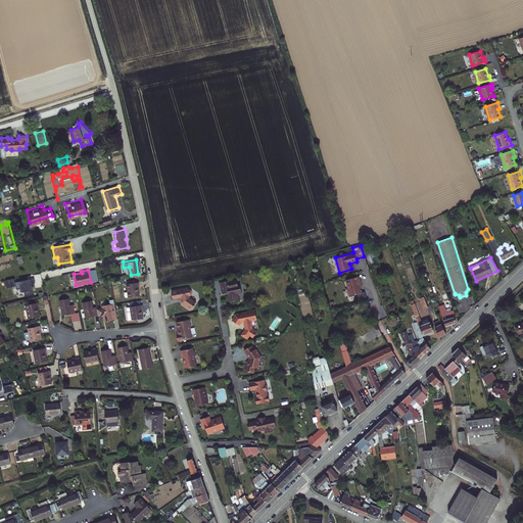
[(360,276),(345,280),(349,296),(362,292),(359,284),(362,283),(360,276)]
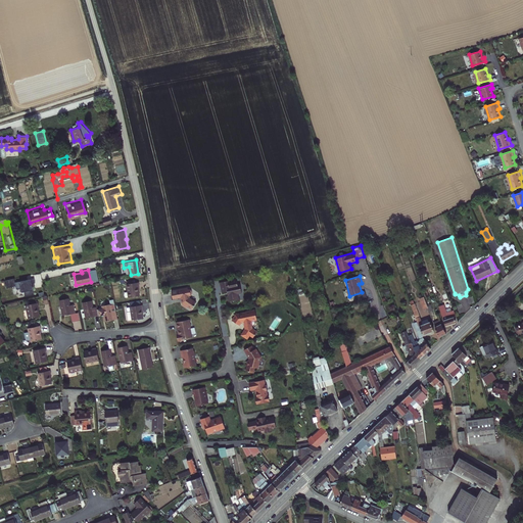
[(35,278),(15,282),(17,288),(21,287),(22,291),(25,291),(26,295),(35,294),(33,283),(36,282),(35,278)]
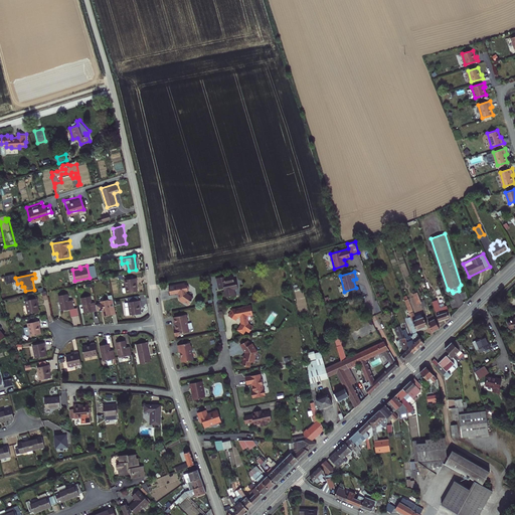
[(233,289),(237,288),(236,279),(233,279),(232,275),(226,276),(226,275),(216,277),(218,287),(223,286),(224,290),(223,290),(224,296),(228,296),(229,296),(230,296),(230,295),(234,294),(233,289)]
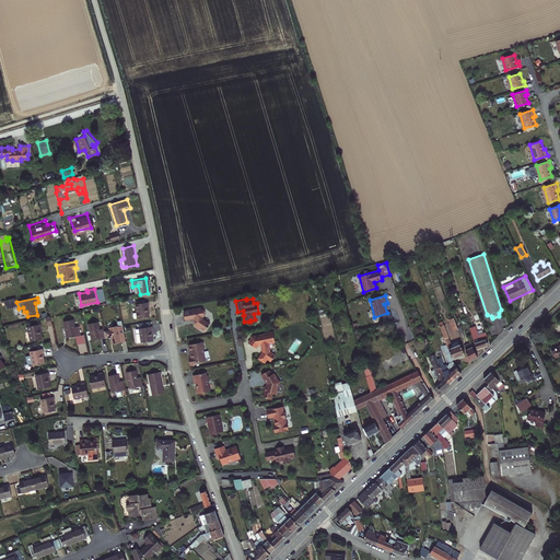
[(136,303),(138,317),(150,315),(148,305),(150,305),(149,301),(136,303)]
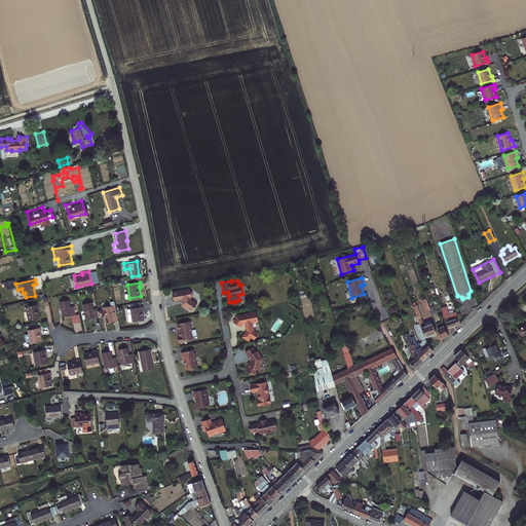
[(195,305),(197,302),(191,298),(191,296),(192,295),(193,294),(193,293),(193,292),(192,291),(191,290),(189,290),(189,289),(173,293),(175,301),(183,299),(184,305),(186,304),(184,306),(188,309),(189,309),(191,311),(194,307),(195,307),(196,306),(195,305)]
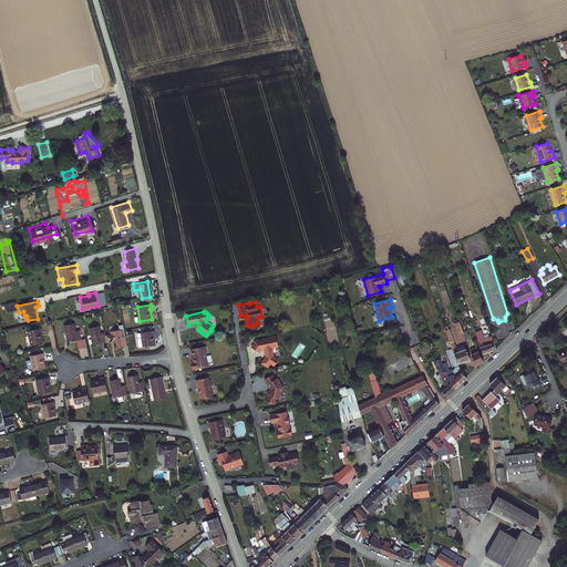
[(65,326),(69,342),(82,339),(80,329),(75,330),(74,323),(65,326)]
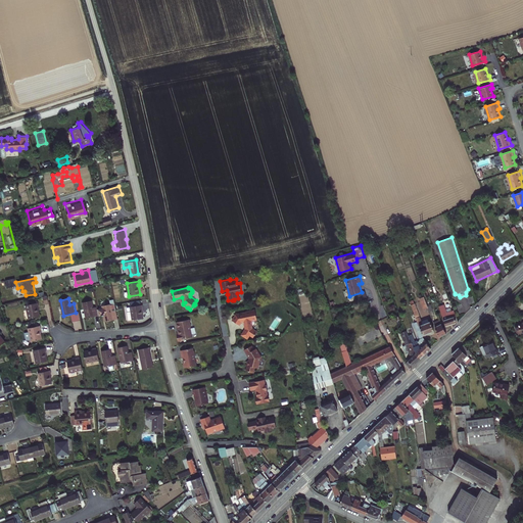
[(85,316),(97,314),(96,307),(95,304),(91,304),(90,298),(81,300),(85,316)]
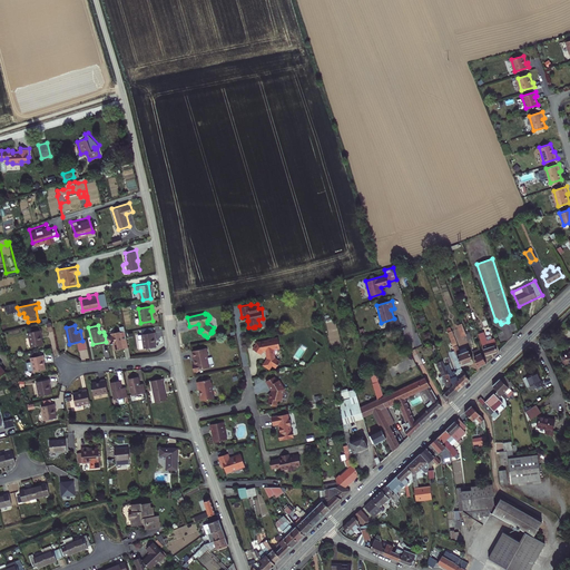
[(31,346),(42,344),(40,334),(42,334),(41,328),(28,332),(31,346)]
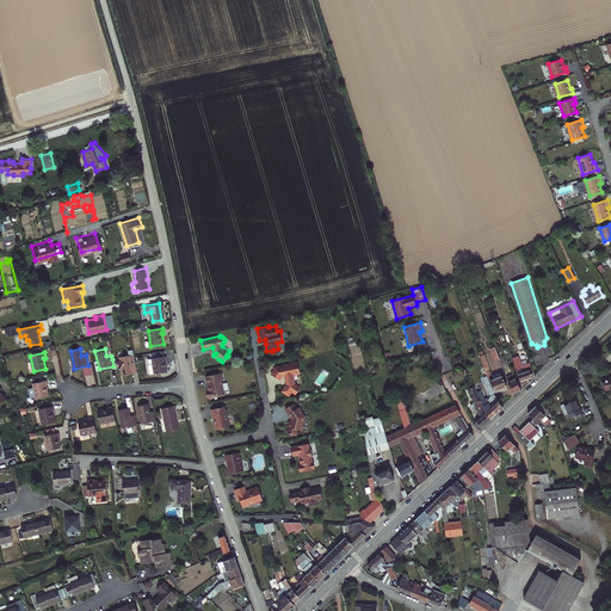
[(113,366),(118,365),(118,368),(121,368),(123,374),(137,370),(134,359),(130,360),(129,352),(118,355),(119,357),(112,359),(113,366)]
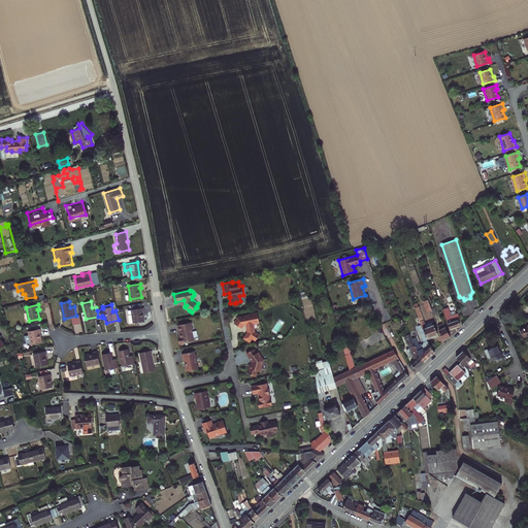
[(143,307),(131,309),(133,322),(144,321),(143,311),(144,311),(143,307)]
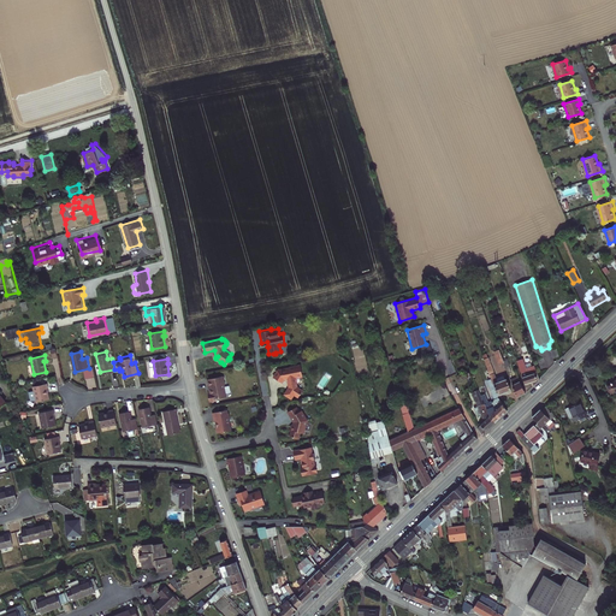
[(526,384),(539,379),(537,373),(538,372),(535,365),(526,368),(523,359),(519,361),(526,384)]
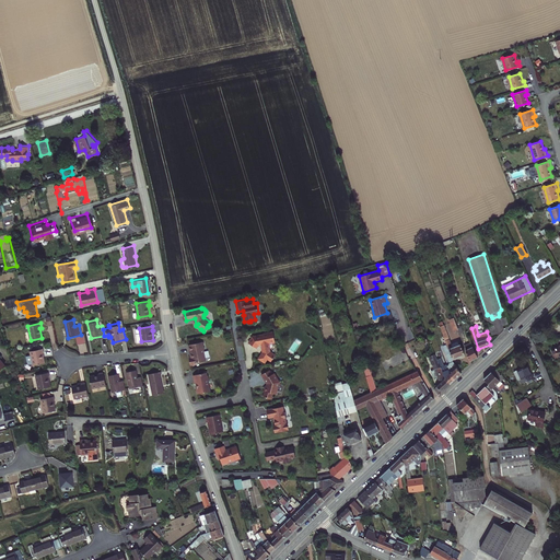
[(452,360),(464,356),(461,345),(451,348),(451,347),(452,347),(446,330),(442,333),(443,336),(452,360)]
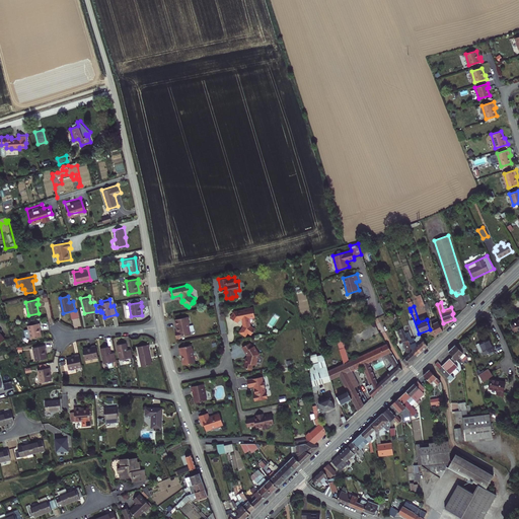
[(249,325),(248,317),(254,316),(253,309),(250,307),(248,308),(248,307),(244,308),(244,309),(238,310),(238,311),(235,309),(230,316),(237,321),(239,318),(242,320),(242,326),(239,331),(243,335),(246,331),(250,334),(253,328),(249,325)]
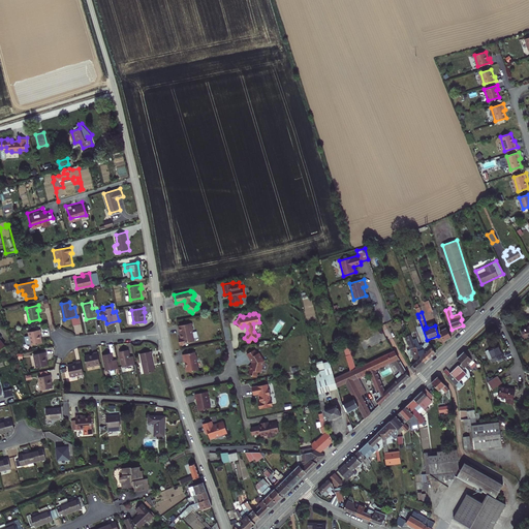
[(430,358),(435,352),(430,344),(428,341),(427,340),(418,317),(414,318),(418,331),(421,330),(423,334),(422,335),(424,342),(423,347),(425,351),(430,358)]
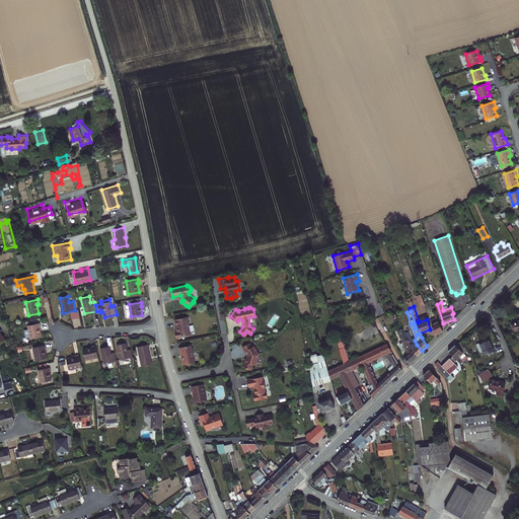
[(182,337),(190,335),(188,324),(189,324),(187,317),(173,320),(175,331),(174,331),(175,339),(182,338),(182,337)]
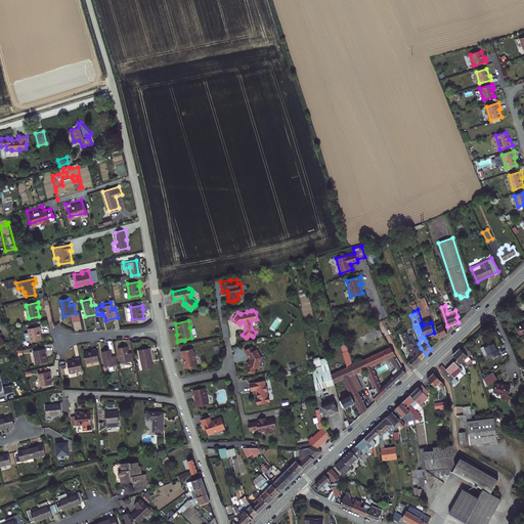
[(441,336),(447,333),(442,322),(436,325),(441,336)]
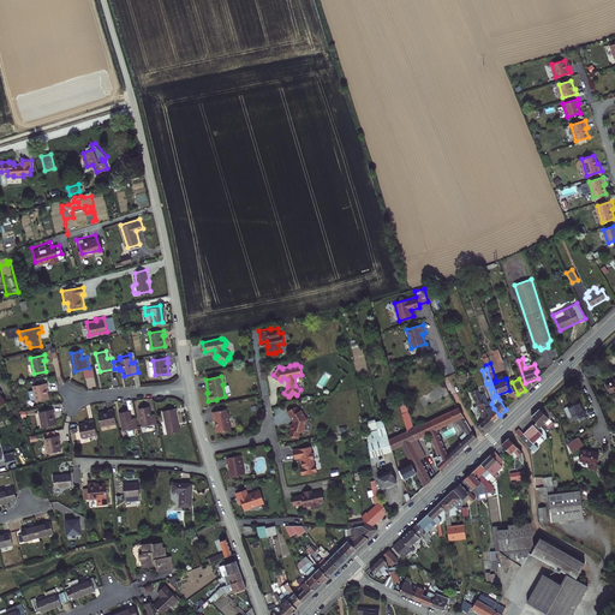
[(31,386),(35,400),(48,398),(46,387),(47,387),(46,382),(31,386)]
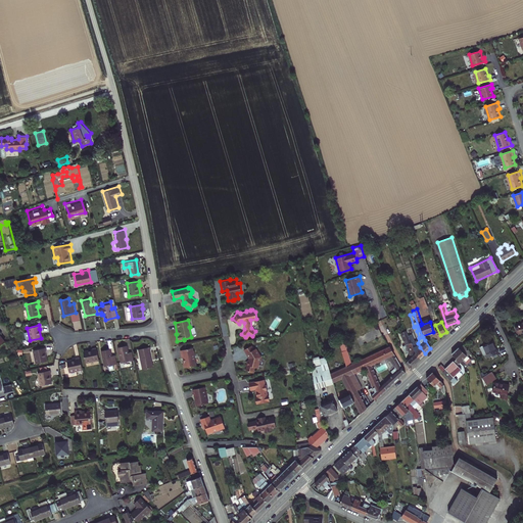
[(420,359),(425,353),(420,347),(418,343),(416,338),(413,340),(411,333),(407,334),(411,343),(413,350),(420,359)]
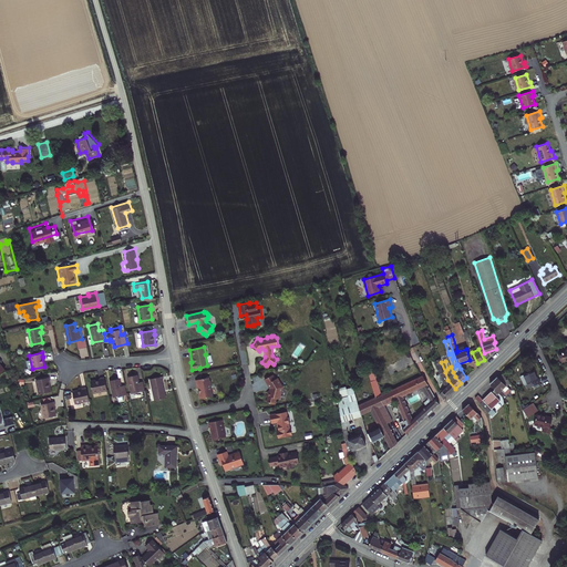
[(533,389),(540,384),(534,371),(524,375),(528,384),(531,384),(533,389)]
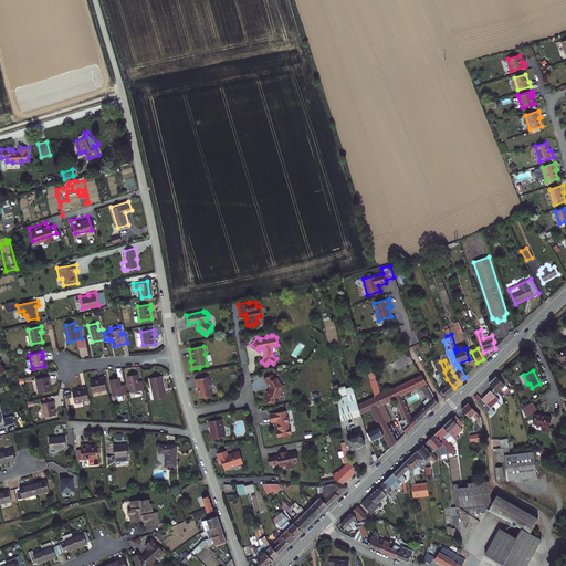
[(438,395),(442,399),(454,388),(447,379),(444,371),(438,374),(443,388),(437,394),(438,395)]
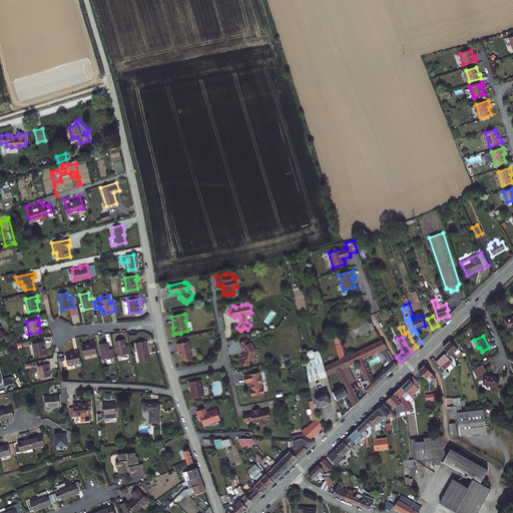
[(131,353),(129,344),(125,345),(124,339),(116,340),(119,355),(131,353)]
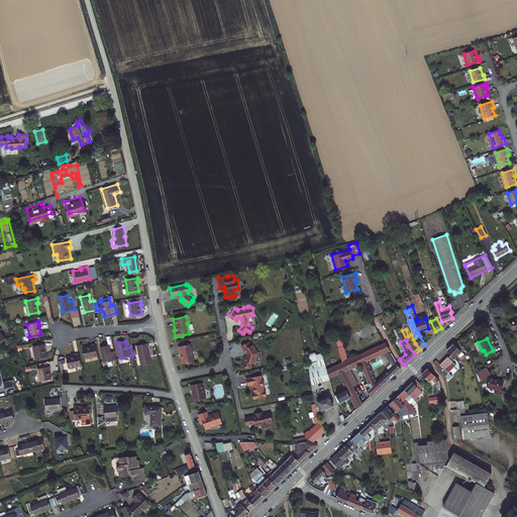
[(252,363),(255,364),(259,352),(253,343),(251,345),(249,341),(242,344),(246,351),(247,353),(246,355),(245,355),(244,360),(243,366),(250,368),(252,363)]
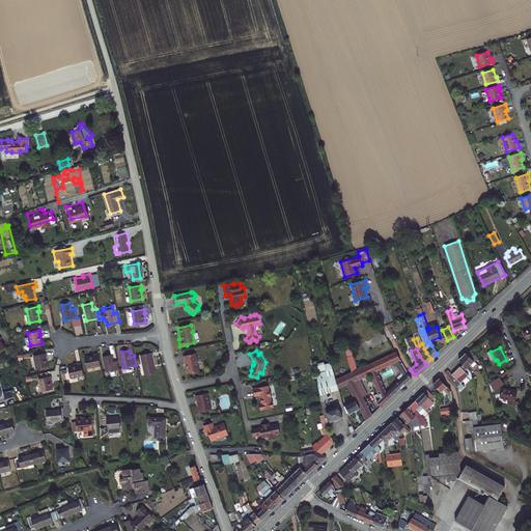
[(86,367),(100,364),(96,352),(92,353),(92,354),(83,357),(86,367)]
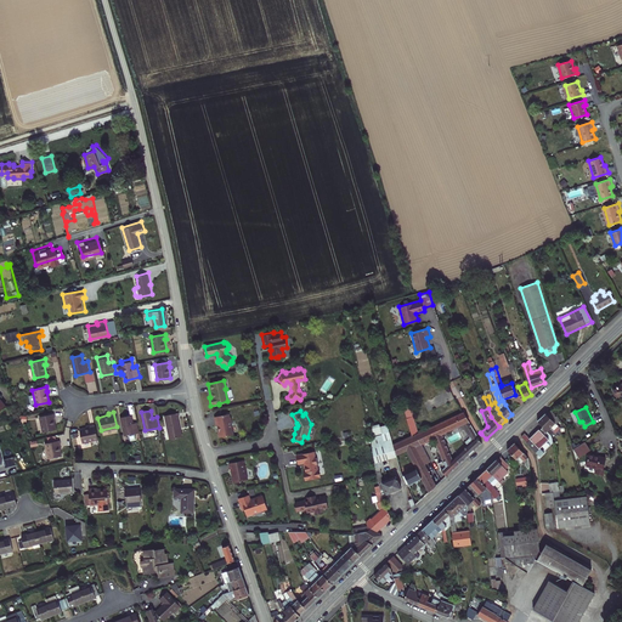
[(170,439),(182,436),(177,417),(179,417),(177,412),(164,414),(170,439)]
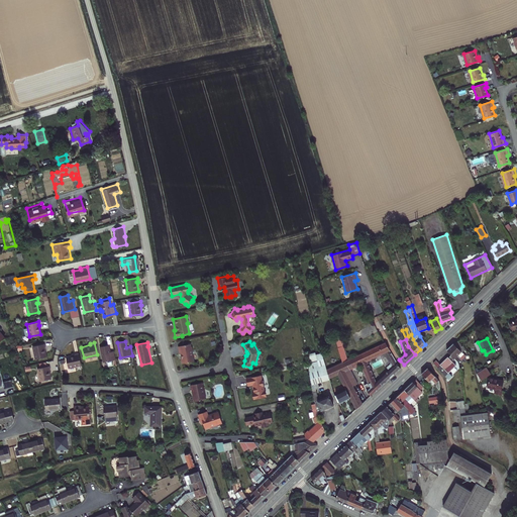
[(182,363),(194,360),(192,352),(193,351),(192,346),(191,346),(190,342),(178,345),(180,352),(182,352),(183,356),(181,357),(182,363)]
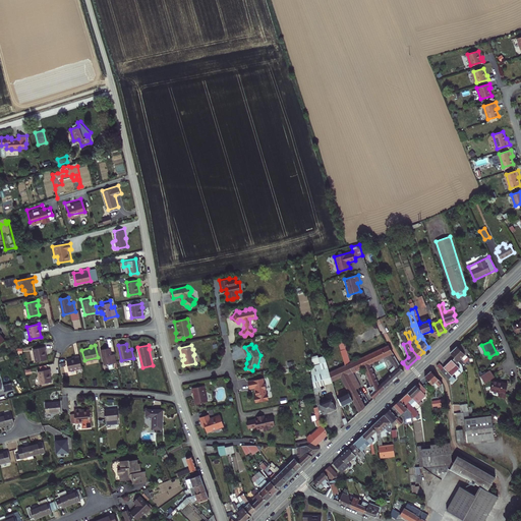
[(461,355),(465,351),(458,345),(455,349),(461,355)]
